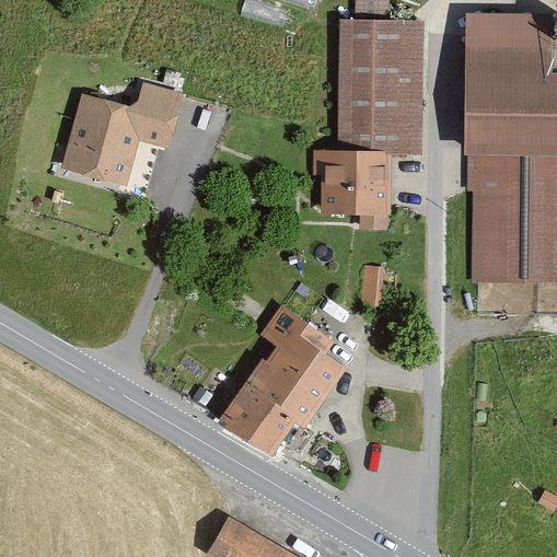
[(556,23),(463,22),(462,199),(467,199),(466,288),(556,289),(556,82),(556,23)]
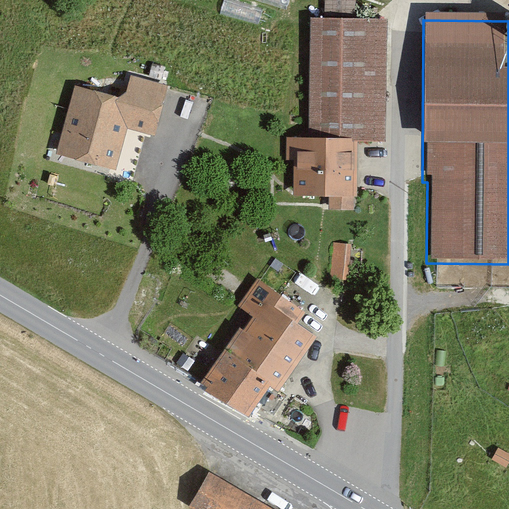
[(388,28),(310,26),(307,147),(356,149),(385,149),(388,28)]
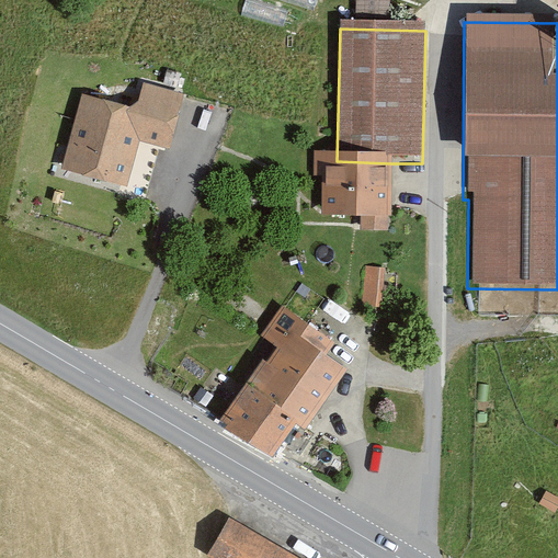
[(135,106),(80,93),(61,170),(125,186),(137,140),(171,149),(185,94),(140,83),(135,106)]
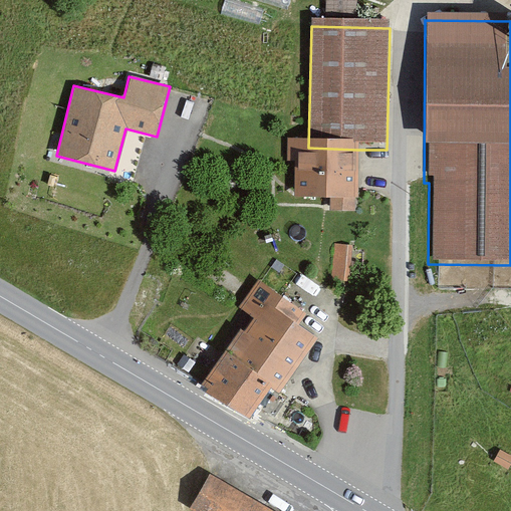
[(357,150),(308,148),(286,148),(286,167),(294,168),(293,205),(355,206),(357,150)]
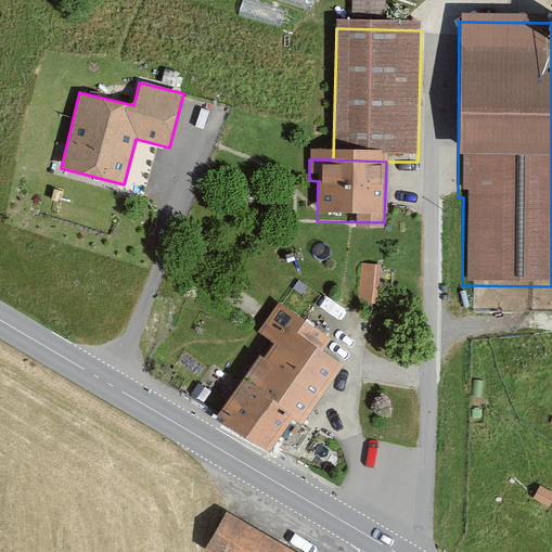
[(259,334),(272,343),(265,355),(260,352),(219,414),(271,448),(291,419),(304,426),(347,361),(323,346),(330,336),(280,304),(259,334)]
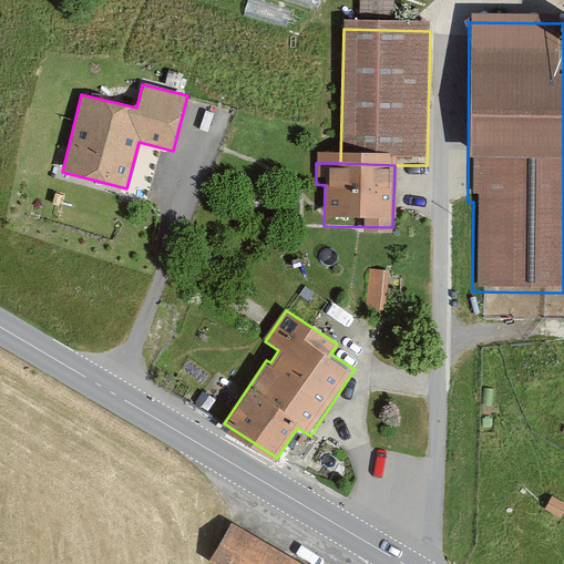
[(300,563),(231,523),(206,563),(300,563)]
